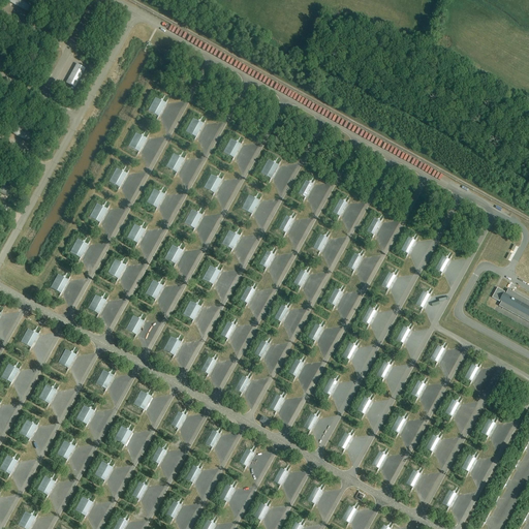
[(32,2),(27,0),(8,0),(8,2),(26,12),(32,2)]
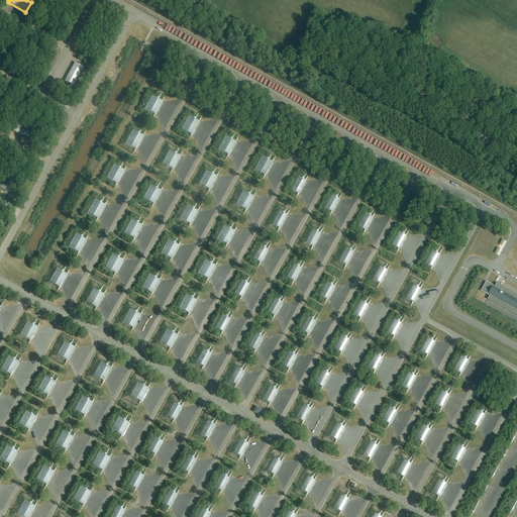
[(74,63),(64,81),(73,86),(83,68),(74,63)]
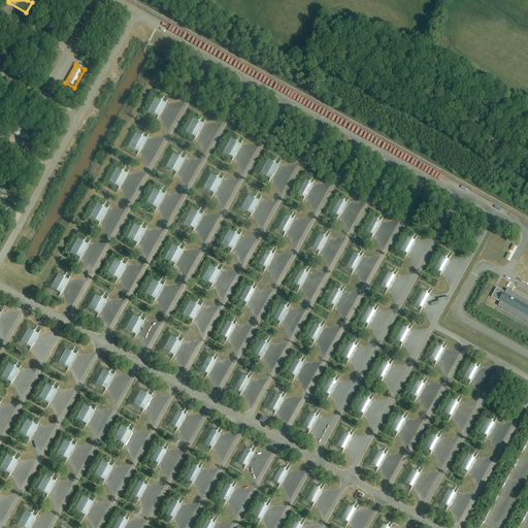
[(164,103),(154,98),(146,111),(157,117),(164,103)]
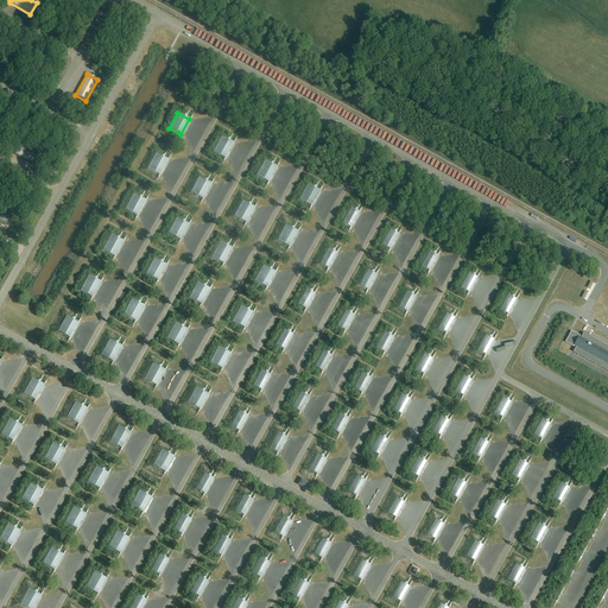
[(233,143),(221,137),(213,152),(225,158),(233,143)]
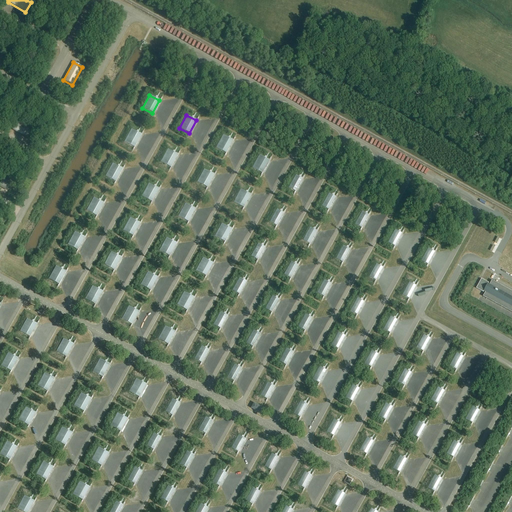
[(35,130),(17,120),(12,130),(30,140),(35,130)]
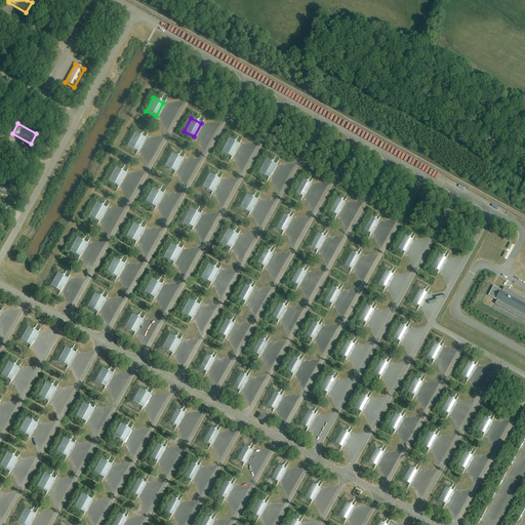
[(145,137),(134,132),(127,146),(136,151),(145,137)]
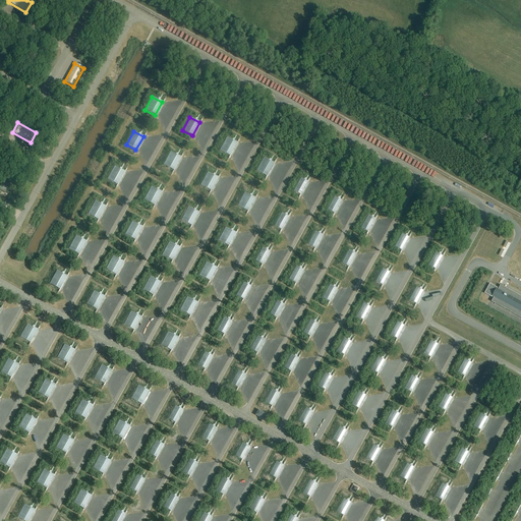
[(236,142),(226,137),(219,150),(229,156),(236,142)]
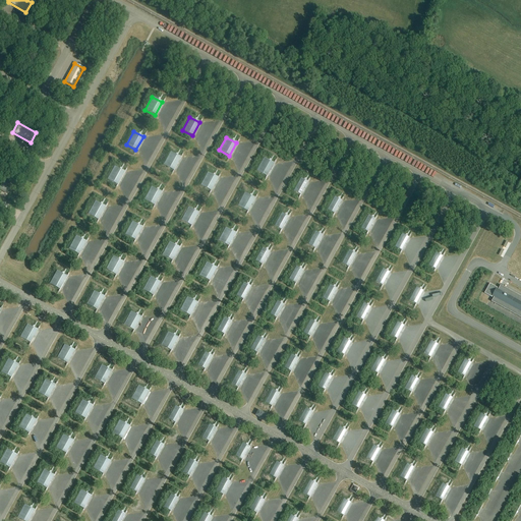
[(180,158),(171,152),(163,165),(173,171),(180,158)]
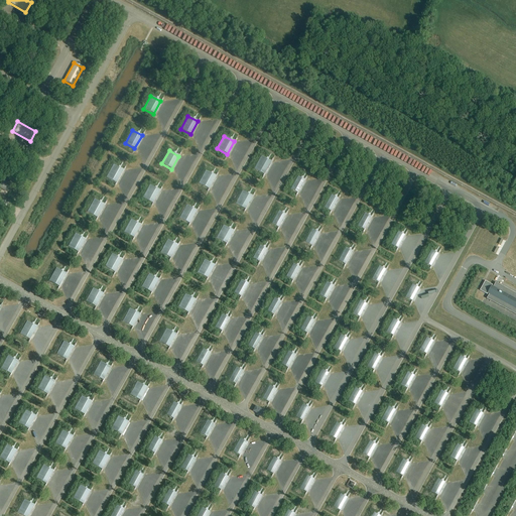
[(271,161),(261,156),(254,169),(264,174),(271,161)]
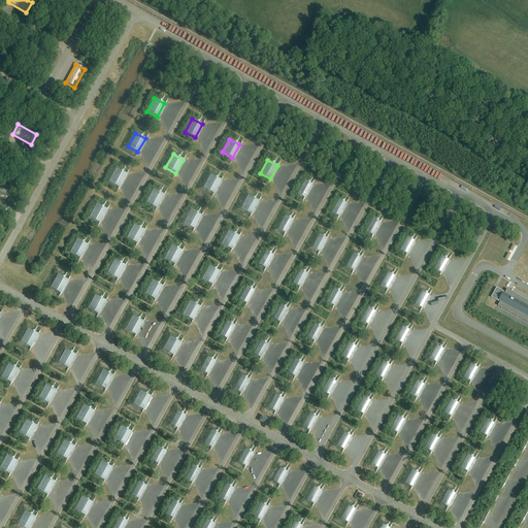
[(126,174),(116,168),(108,182),(119,188),(126,174)]
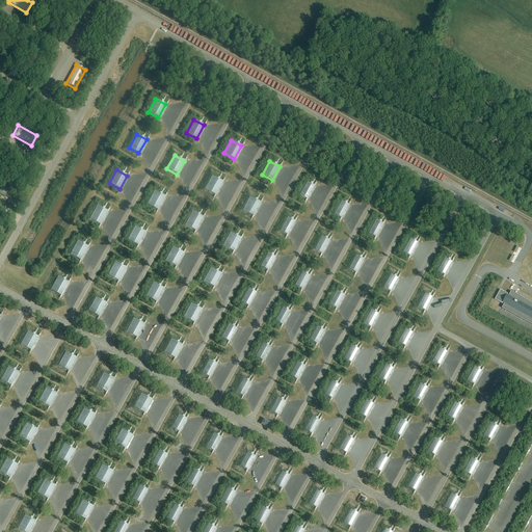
[(221,181),(211,176),(204,189),(214,194),(221,181)]
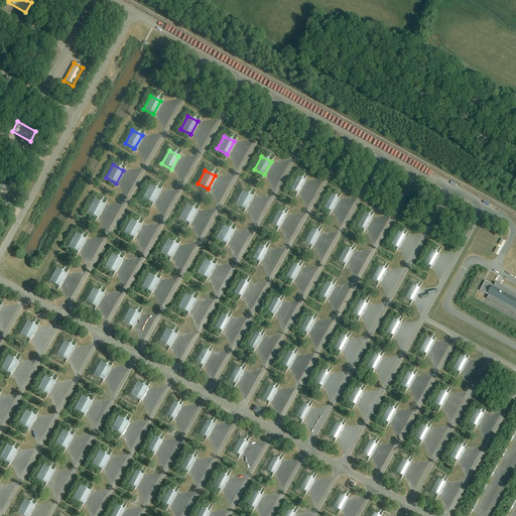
[(304,180),(298,176),(290,189),(297,194),(304,180)]
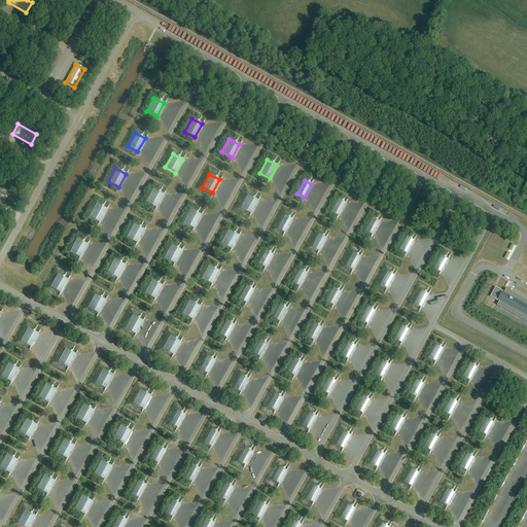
[(12,186),(3,181),(0,187),(0,192),(6,197),(12,186)]
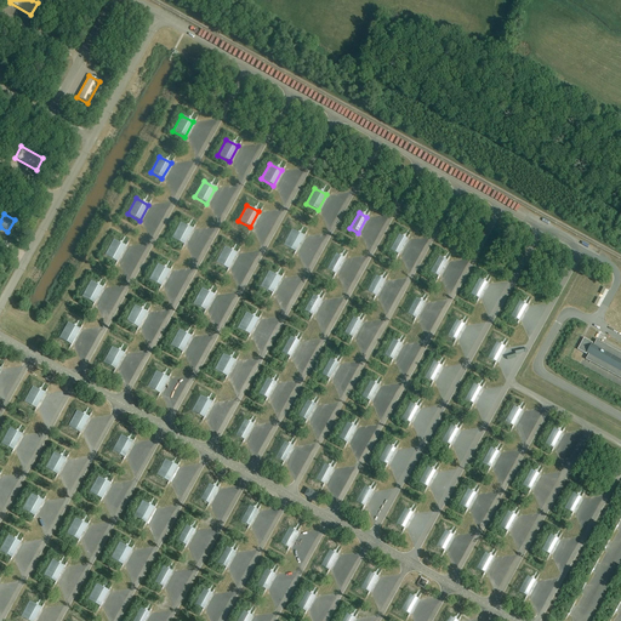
[(193,229),(181,223),(172,238),(184,245),(193,229)]
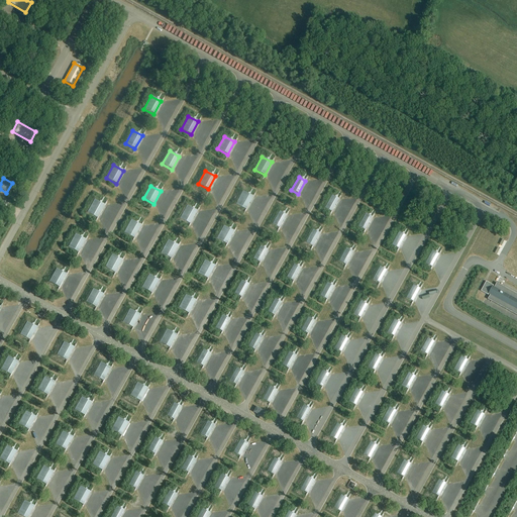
[(252,197),(242,191),(235,204),(245,209),(252,197)]
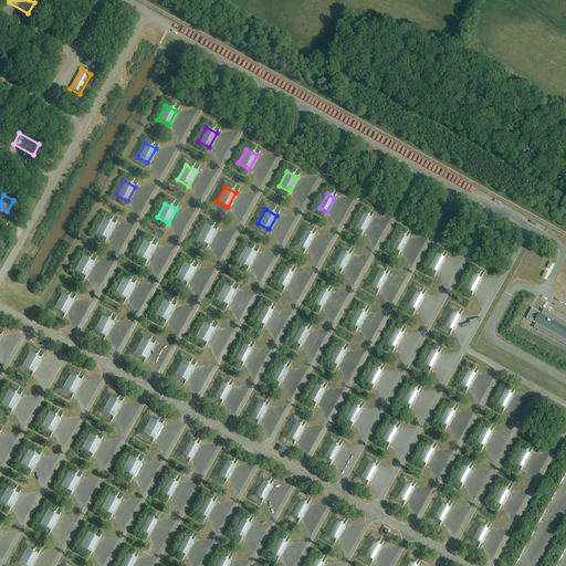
[(373,219),(365,215),(357,229),(365,233),(373,219)]
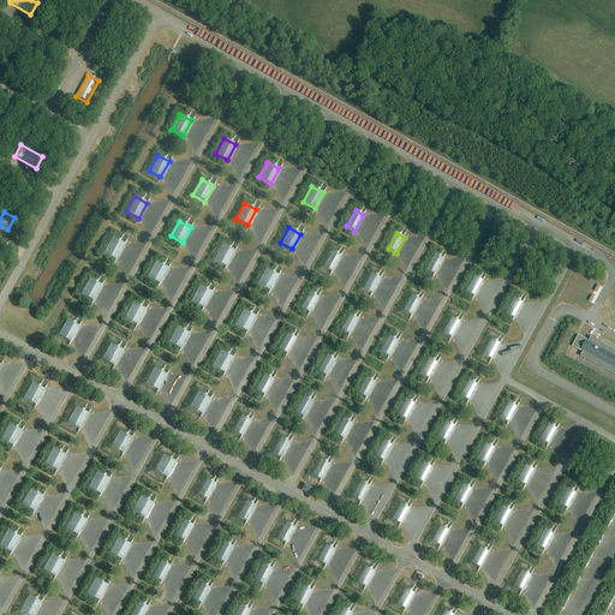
[(124,244),(112,237),(103,252),(115,260),(124,244)]
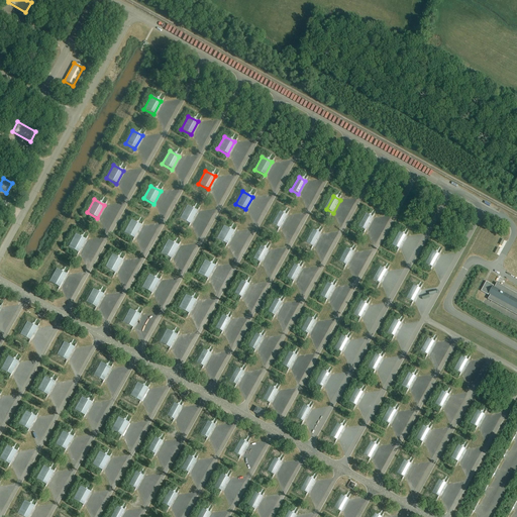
[(196,211),(186,205),(179,218),(189,223),(196,211)]
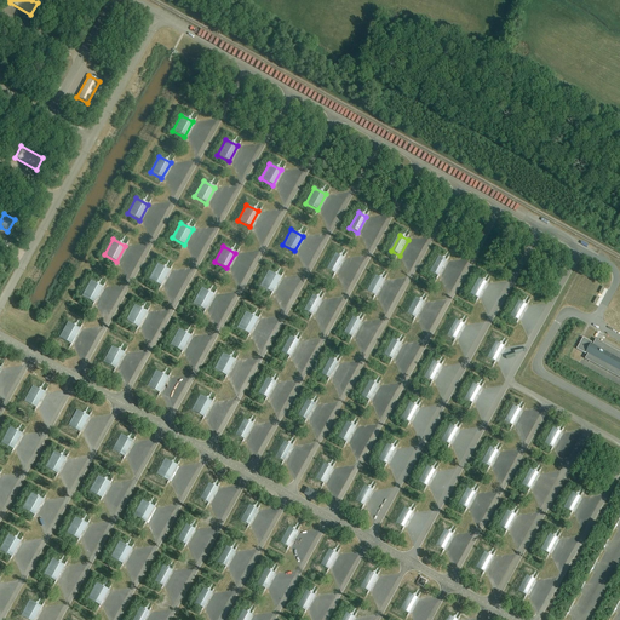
[(343,258),(336,253),(327,269),(334,274),(343,258)]
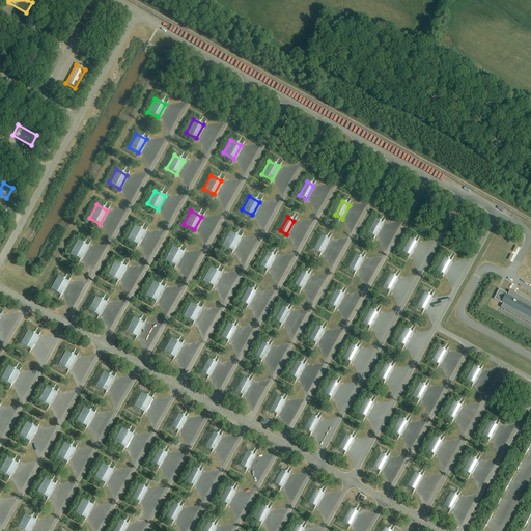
[(382,223),(375,219),(368,232),(374,236),(382,223)]
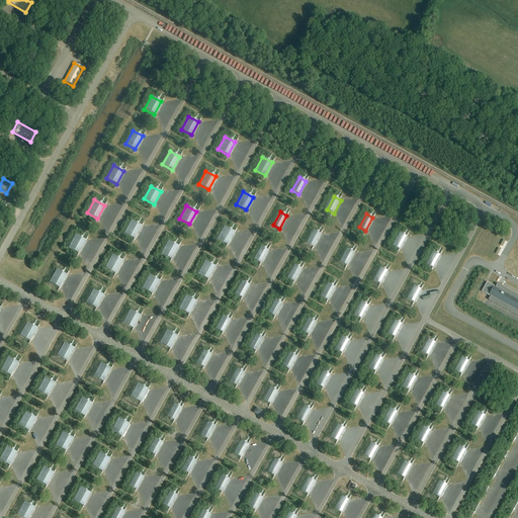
[(142,226),(132,221),(124,234),(135,239),(142,226)]
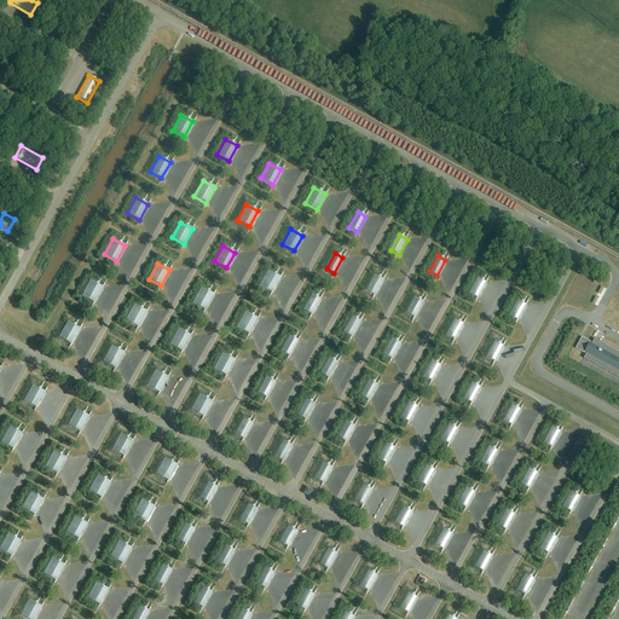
[(279,277),(267,270),(259,285),(271,293),(279,277)]
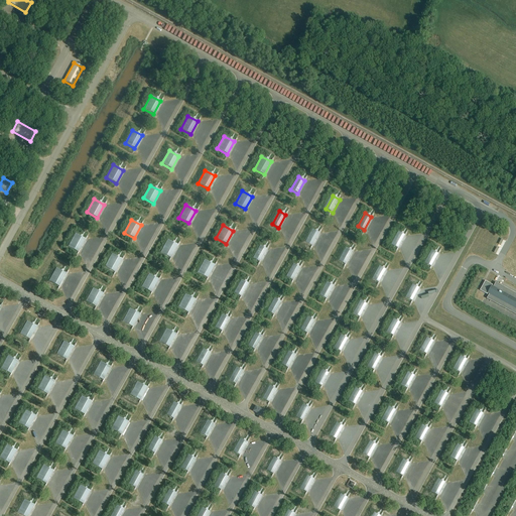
[(320,234),(313,230),(306,243),(313,247),(320,234)]
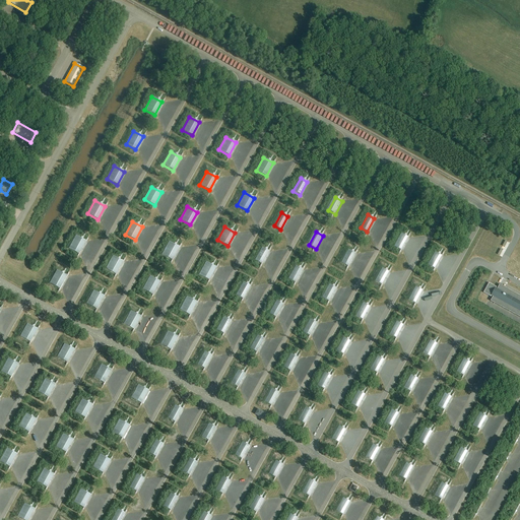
[(407,237),(401,233),(394,246),(400,250),(407,237)]
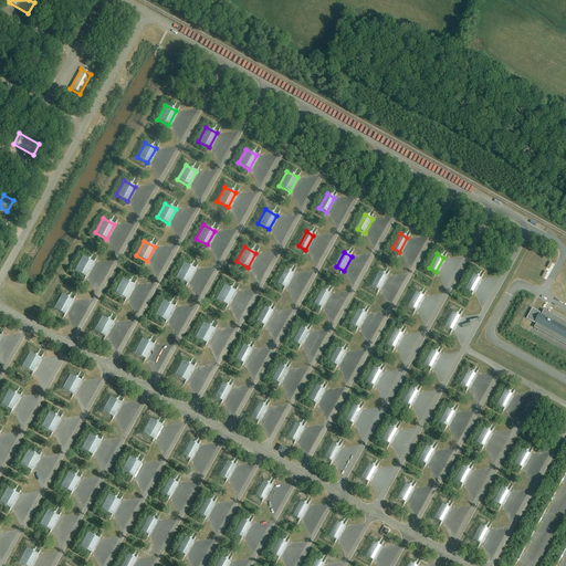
[(93,263),(82,257),(74,271),(85,278),(93,263)]
